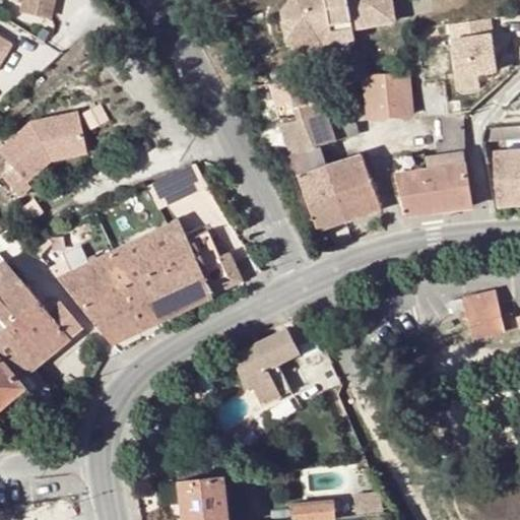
[(23,0),(20,11),(48,18),(52,0),(23,0)]
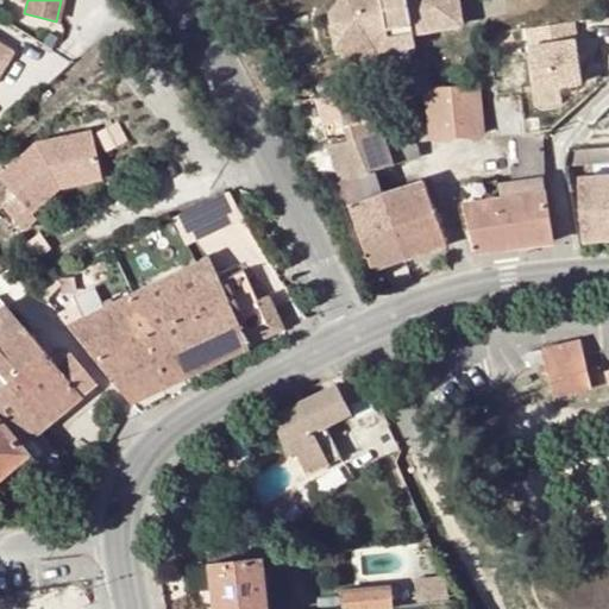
[(363,0),(338,0),(331,12),(333,46),(364,69),(389,37),(463,25),(457,0),(385,0),(383,4),(365,7),(363,0)]
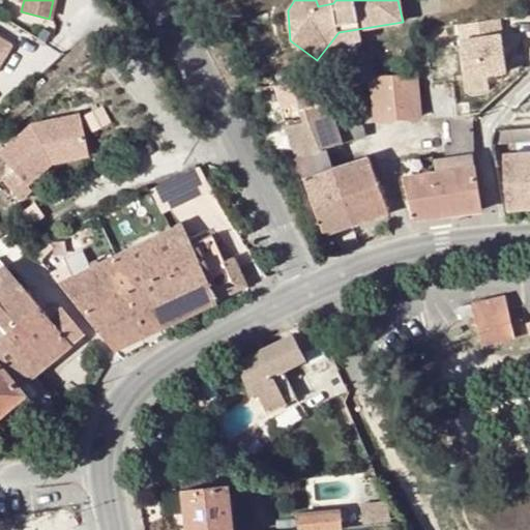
[(508,30),(462,37),(467,77),(513,70),(508,30)]
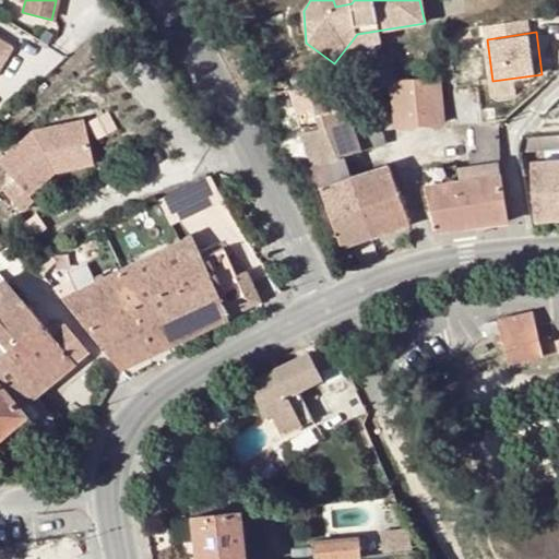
[(0,63),(11,47),(0,39),(0,63)]
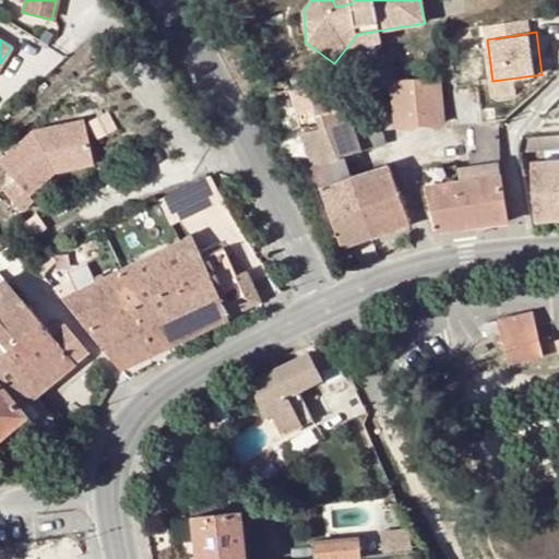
[(445,122),(442,74),(394,79),(396,114),(397,127),(445,122)]
